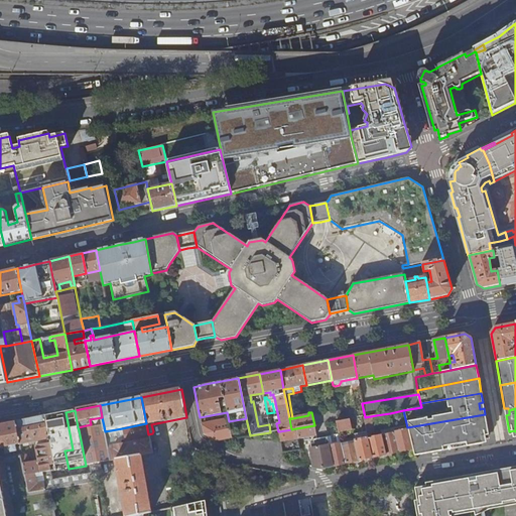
[(50,490),(100,481),(103,481),(100,463),(86,466),(69,469),(65,450),(57,413),(45,416),(54,471),(42,473),(45,490),(50,490)]
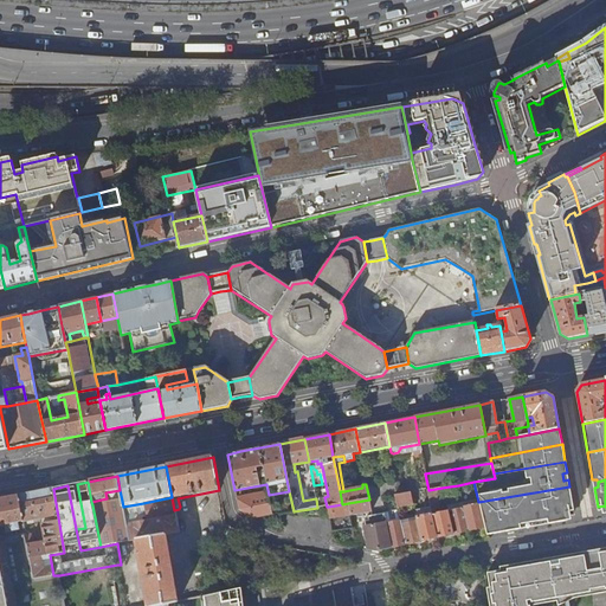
[(478,502),(478,505),(484,528),(485,528),(487,532),(496,529),(505,528),(505,524),(511,523),(513,527),(521,524),(548,520),(567,517),(567,516),(566,513),(574,511),(569,487),(478,502)]
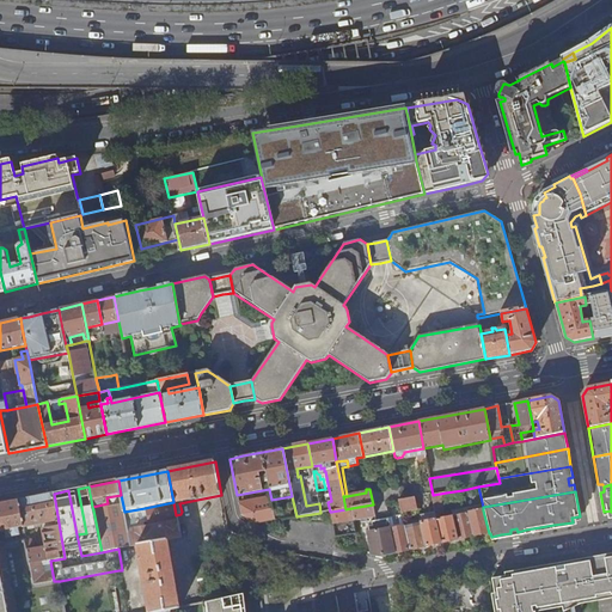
[(446,493),(433,495),(432,495),(433,501),(434,507),(450,503),(446,493)]
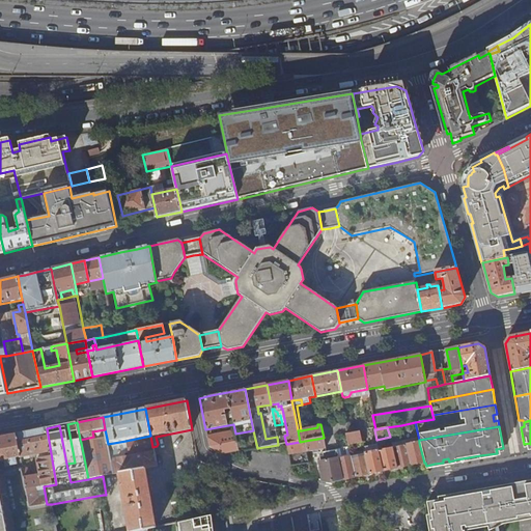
[(22,469),(30,507),(47,504),(44,486),(56,484),(47,428),(16,435),(20,457),(20,458),(36,455),(36,458),(39,475),(40,481),(38,481),(37,478),(34,479),(34,476),(30,476),(29,470),(27,469),(26,467),(22,467),(22,469)]
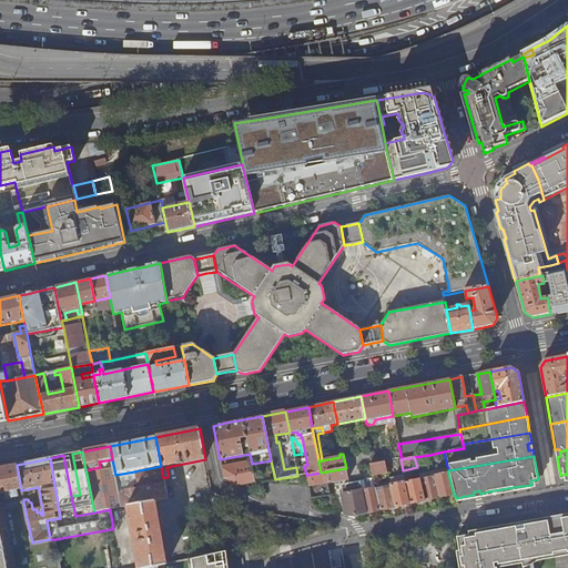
[(374,464),(369,465),(373,476),(387,474),(385,462),(374,464)]
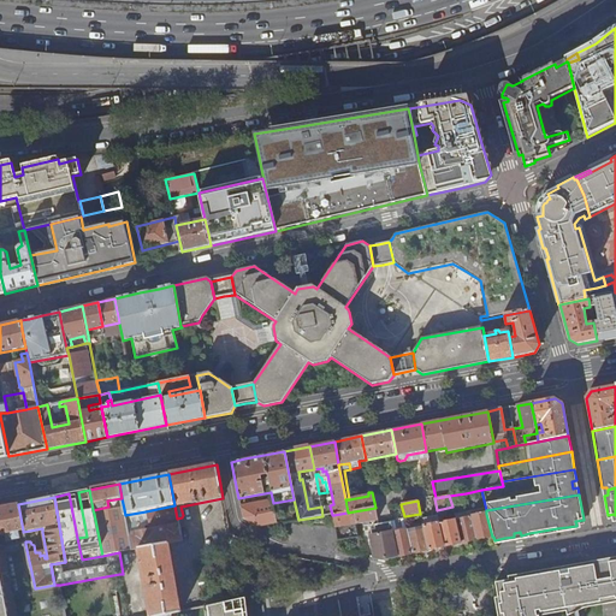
[(242,519),(255,528),(277,523),(273,503),(242,509),(241,504),(240,504),(242,519)]
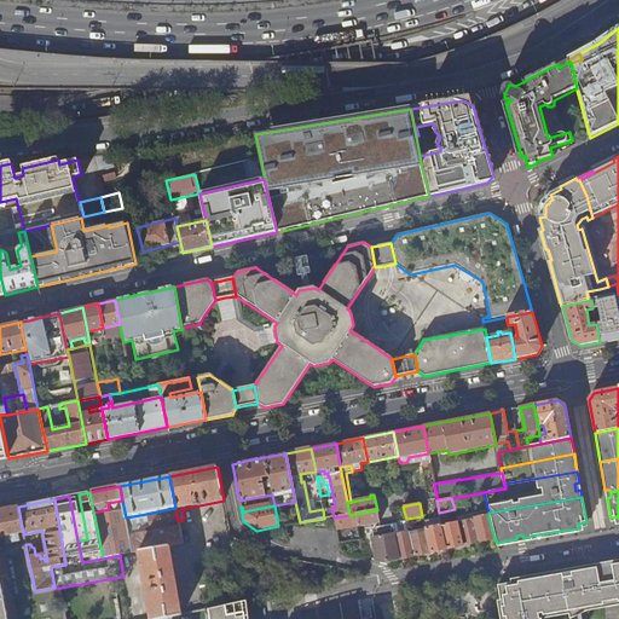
[(23,533),(18,507),(0,509),(0,537),(4,537),(5,544),(21,542),(18,534),(23,533)]
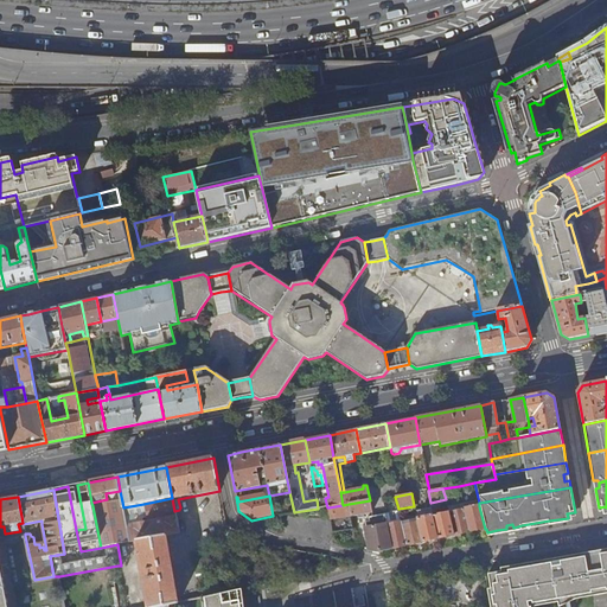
[(147,522),(176,517),(174,511),(172,498),(144,504),(147,522)]
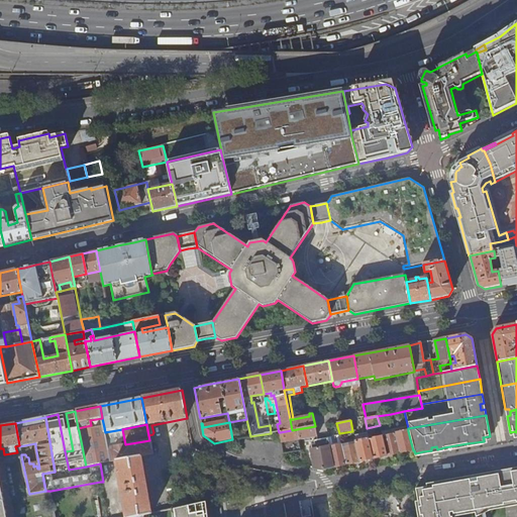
[(326,425),(315,426),(316,433),(327,431),(326,425)]
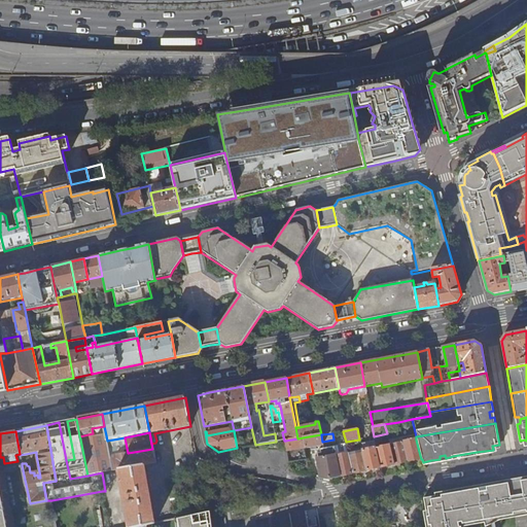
[(88,476),(102,472),(112,470),(109,453),(107,441),(106,435),(80,440),(88,476)]
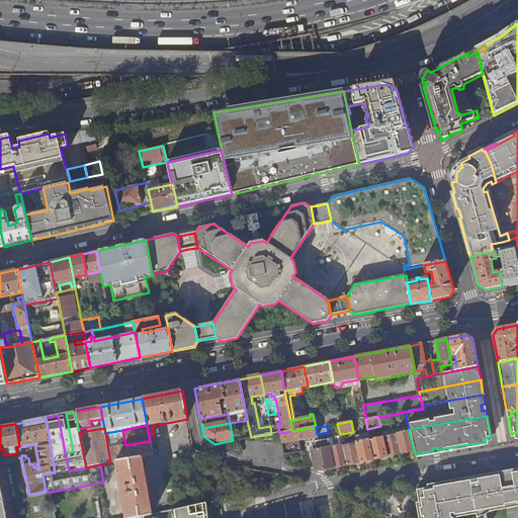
[(292,431),(280,433),(282,444),(283,451),(284,455),(299,453),(301,452),(299,441),(297,430),(292,431)]
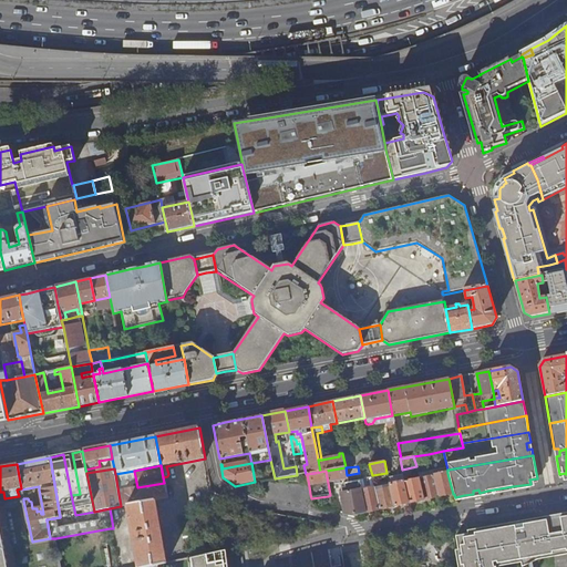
[(433,476),(439,497),(453,494),(447,473),(433,476)]
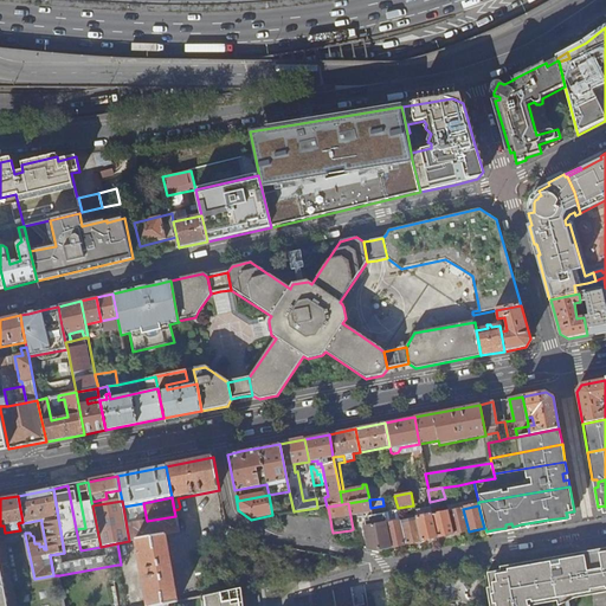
[(414,511),(417,519),(432,515),(431,509),(414,511)]
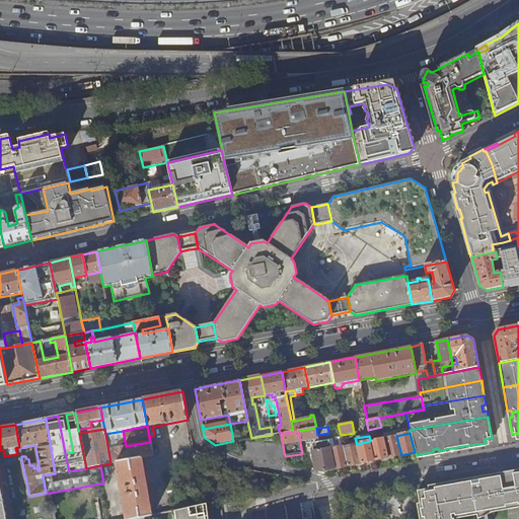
[(383,438),(388,458),(401,455),(396,436),(383,438)]
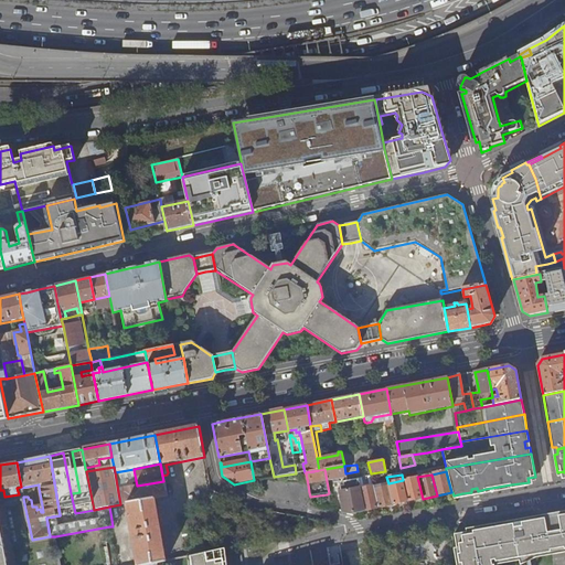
[(403,480),(408,502),(423,499),(417,477),(403,480)]
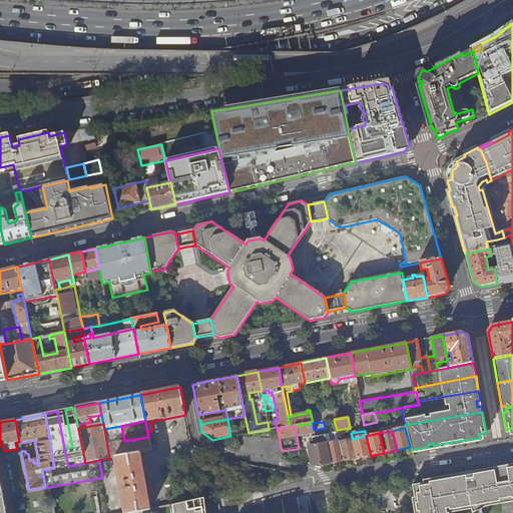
[(320,466),(332,464),(328,443),(326,435),(315,438),(316,446),(320,466)]
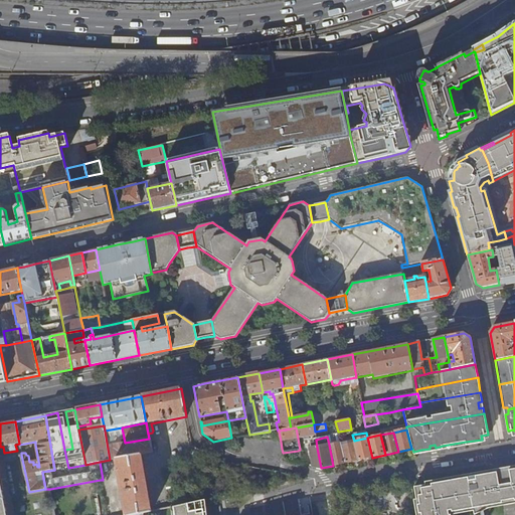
[(354,441),(358,461),(372,458),(367,438),(354,441)]
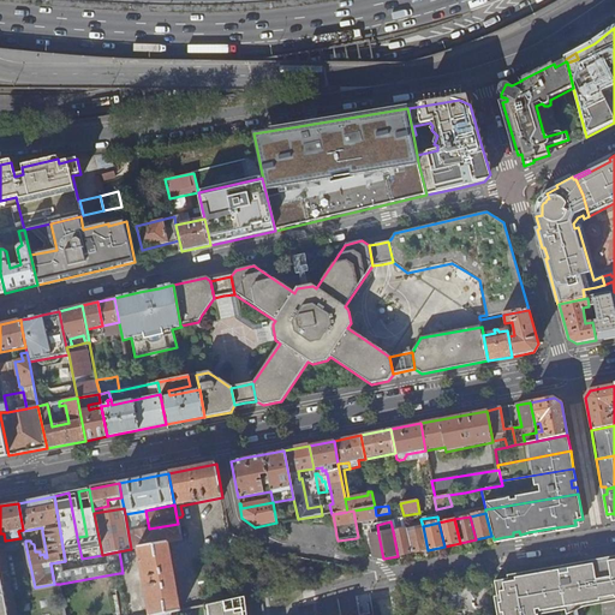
[(138,548),(168,543),(181,541),(178,524),(149,529),(131,532),(131,529),(127,529),(131,549),(138,548)]
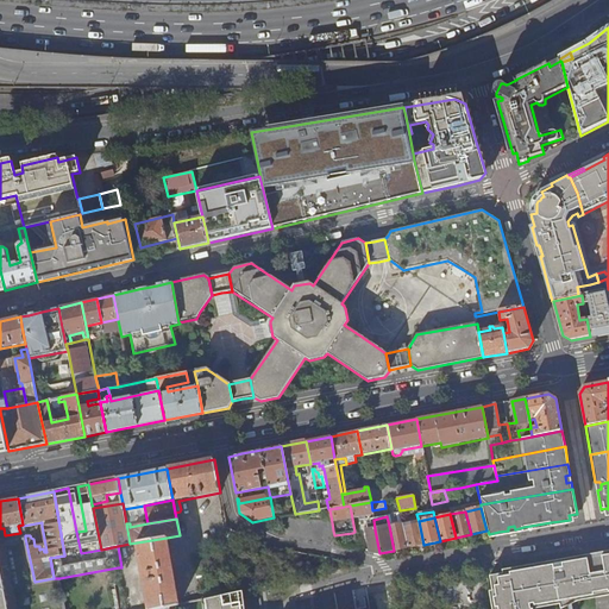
[(402,525),(407,548),(424,545),(419,521),(402,525)]
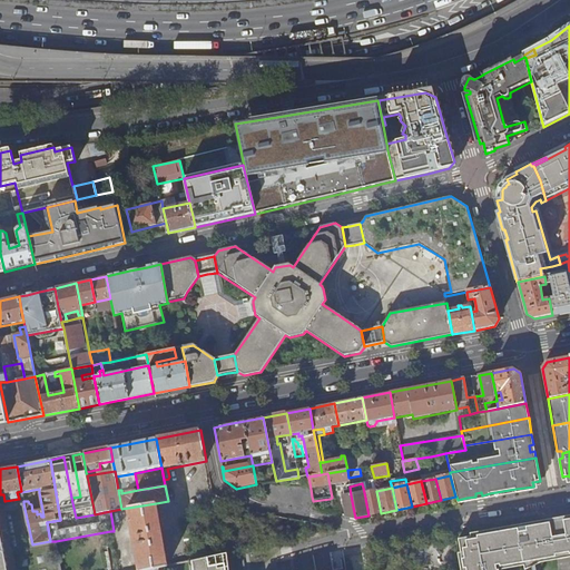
[(21,492),(23,501),(28,501),(27,494),(39,492),(39,489),(21,492)]
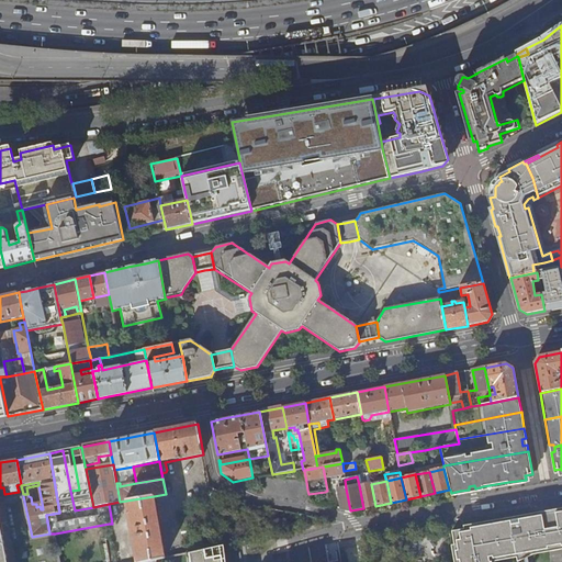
[(359,485),(363,508),(375,506),(371,484),(371,483),(359,485)]
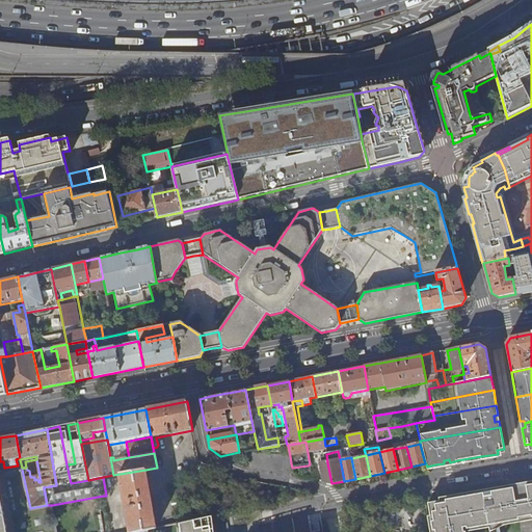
[(2,473),(22,470),(22,468),(20,459),(20,458),(16,459),(18,466),(4,468),(3,461),(0,461),(0,469),(1,469),(2,473)]
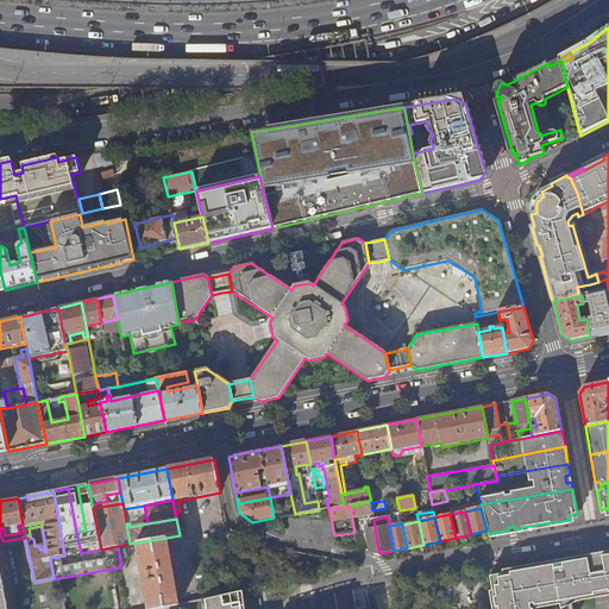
[(0,586),(8,585),(35,582),(25,538),(2,541),(0,540),(0,586)]
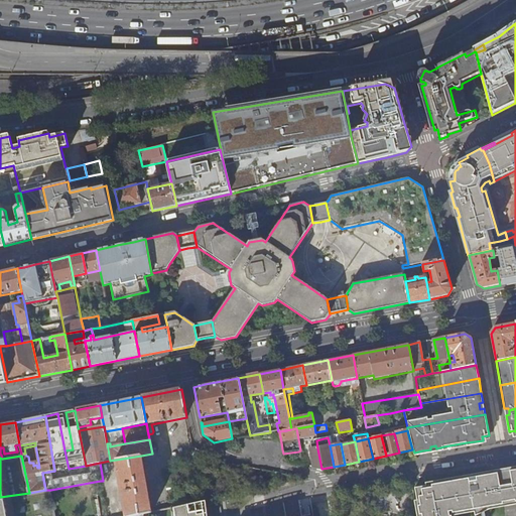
[(135,515),(146,514),(152,513),(141,456),(116,460),(125,515),(135,515)]
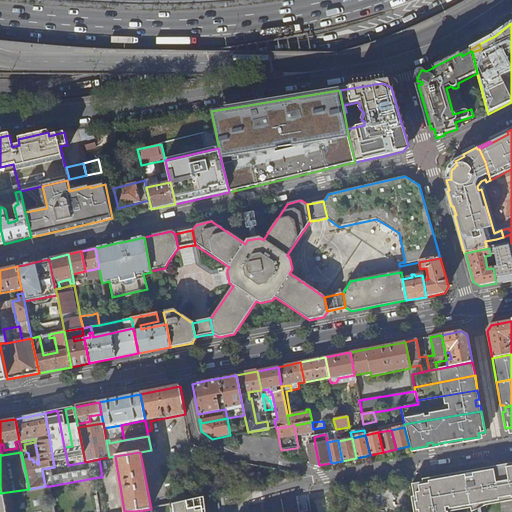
[(160,466),(167,505),(173,504),(177,503),(204,497),(206,497),(250,488),(305,476),(303,476),(285,472),(225,459),(214,456),(211,455),(160,466)]
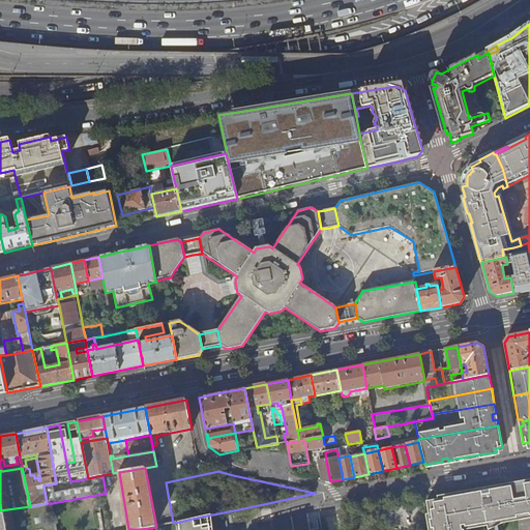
[(427,501),(429,512),(435,513),(433,505),(512,491),(511,488),(511,486),(504,488),(503,484),(489,487),(489,490),(481,491),(480,489),(437,496),(438,499),(427,501)]
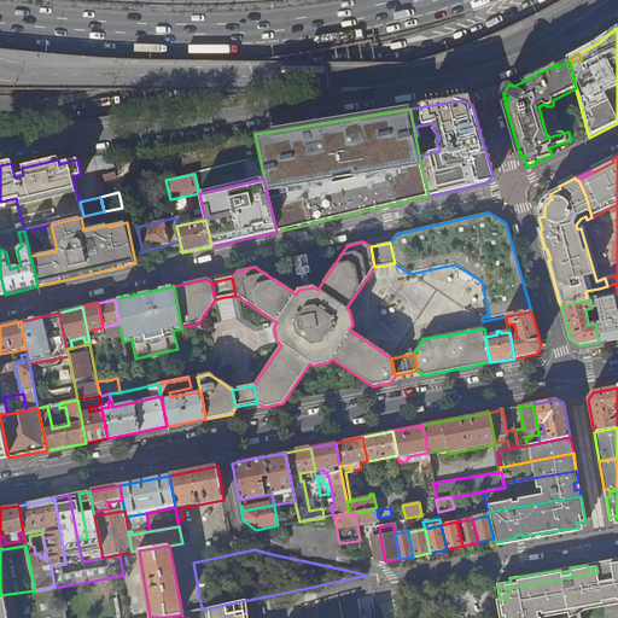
[(505,589),(507,599),(511,617),(538,617),(538,616),(567,610),(570,617),(579,613),(578,608),(602,604),(601,593),(616,590),(617,601),(617,600),(617,567),(612,569),(612,571),(598,573),(598,572),(505,589)]
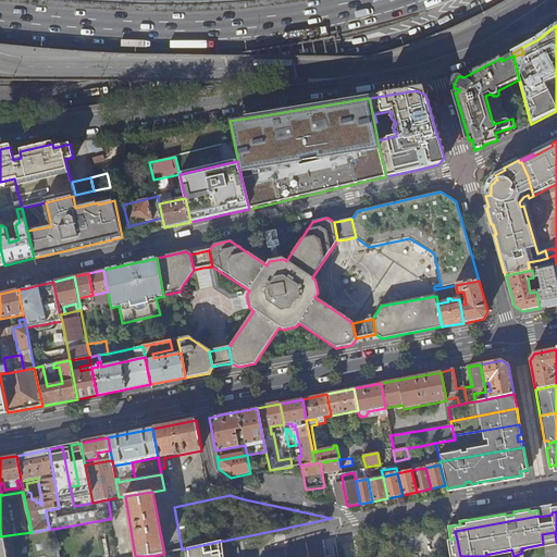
[(543,544),(556,542),(555,532),(542,534),(543,544)]
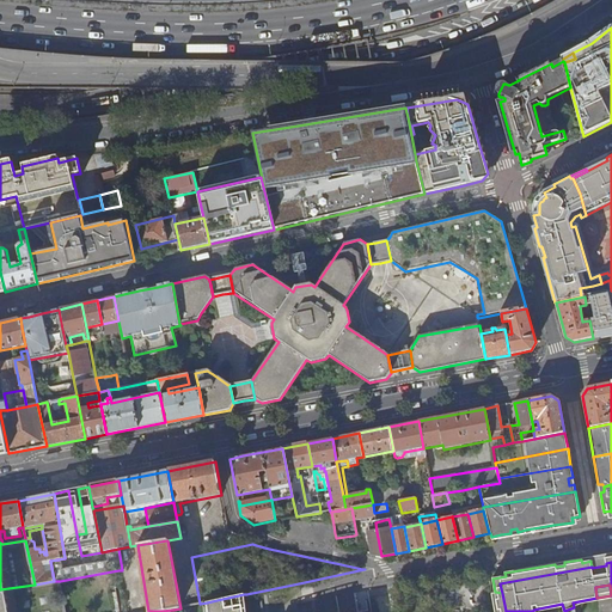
[(12,611),(8,588),(0,589),(0,611),(12,611)]
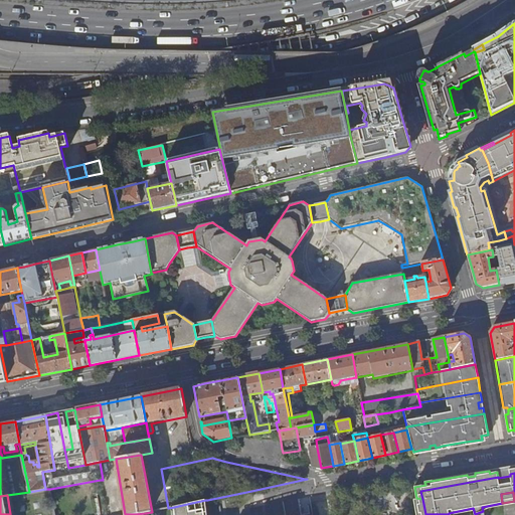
[(425,514),(422,499),(416,498),(416,499),(413,500),(415,514),(425,514)]
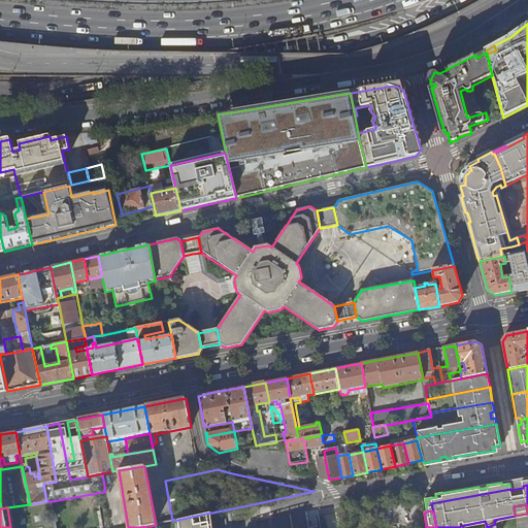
[(183,519),(178,520),(179,527),(209,527),(208,523),(211,523),(210,513),(183,519)]
